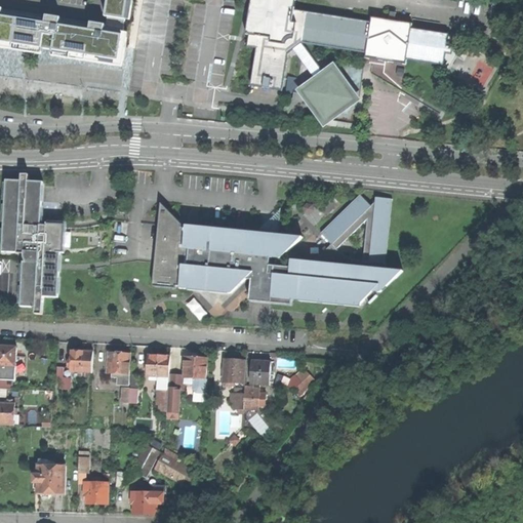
[(108,0),(105,22),(0,7),(0,43),(45,51),(90,59),(121,65),(131,0),(108,0)]
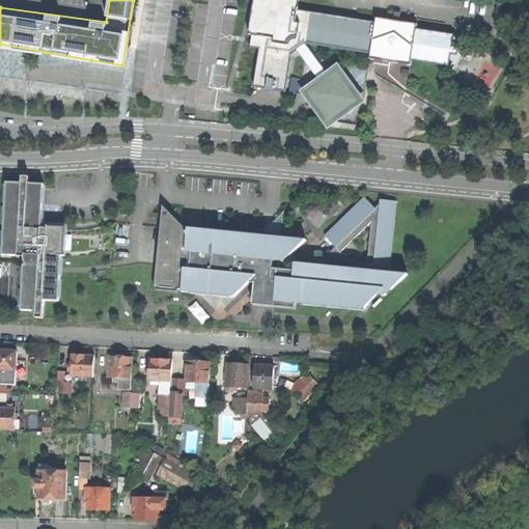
[(289,52),(298,47),(303,42),(368,52),(410,58),(447,64),(448,52),(450,46),(451,33),(415,27),(373,21),(297,8),(298,0),(252,0),(250,11),(247,33),(251,34),(249,47),(258,48),(252,85),(284,90),(289,52)]
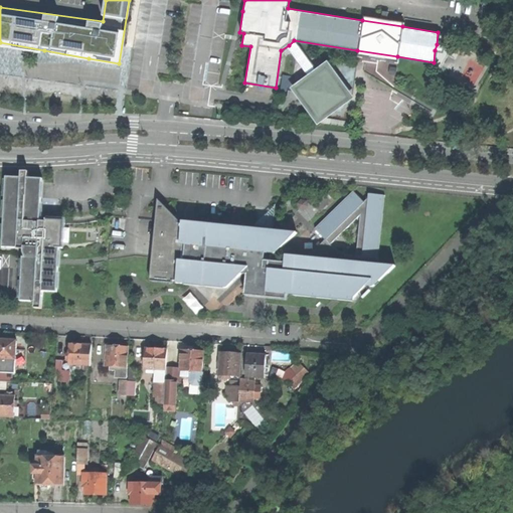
[(363,16),(362,20),(402,26),(403,22),(363,16)]
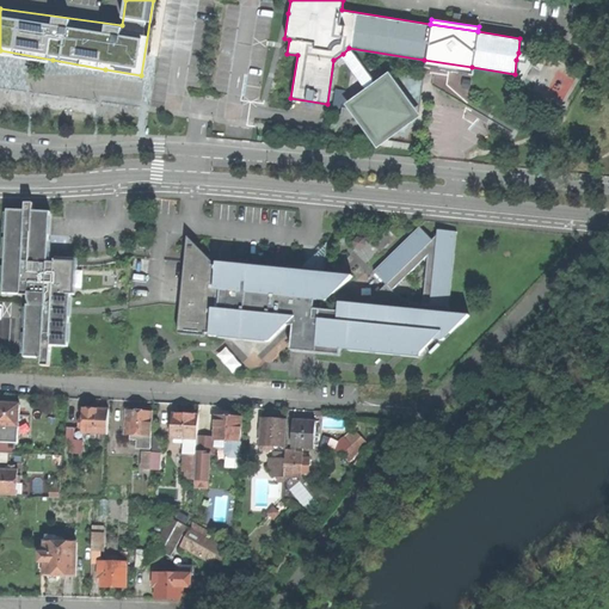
[(376,86),(349,48),(343,54),(369,91),(376,86)]
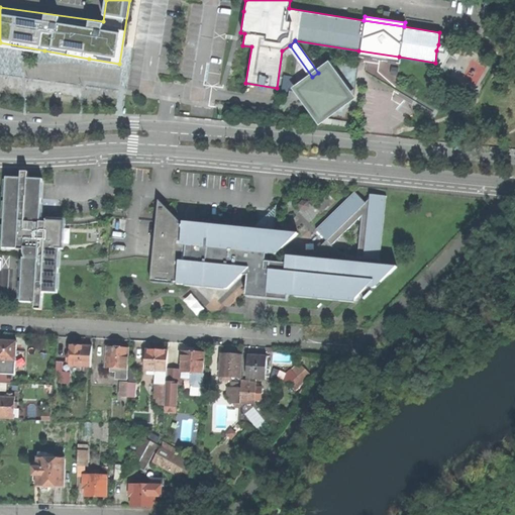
[(398,62),(399,57),(358,50),(357,56),(398,62)]
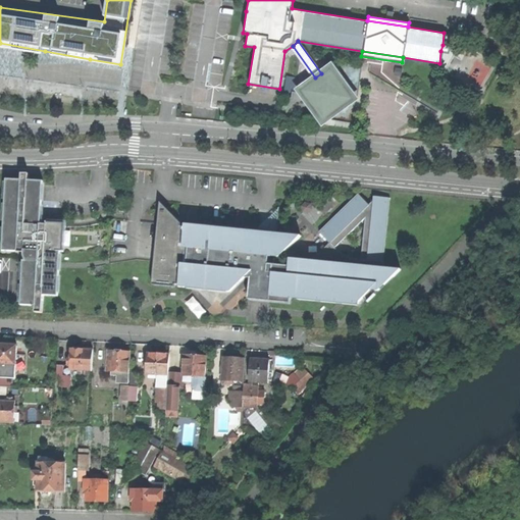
[(329,67),(321,73),(315,78),(300,89),(302,93),(307,99),(321,119),(352,97),(329,67)]
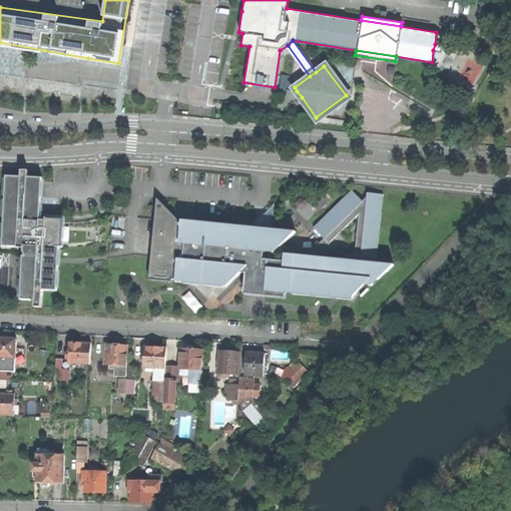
[(281,72),(277,86),(289,89),(292,75),(281,72)]
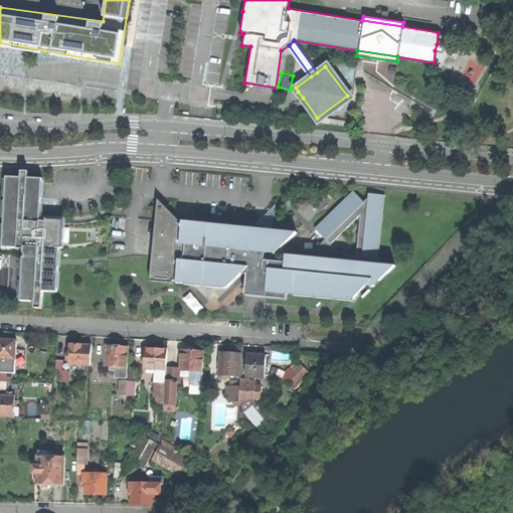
[(288,96),(303,98),(298,92),(289,90),(288,96)]
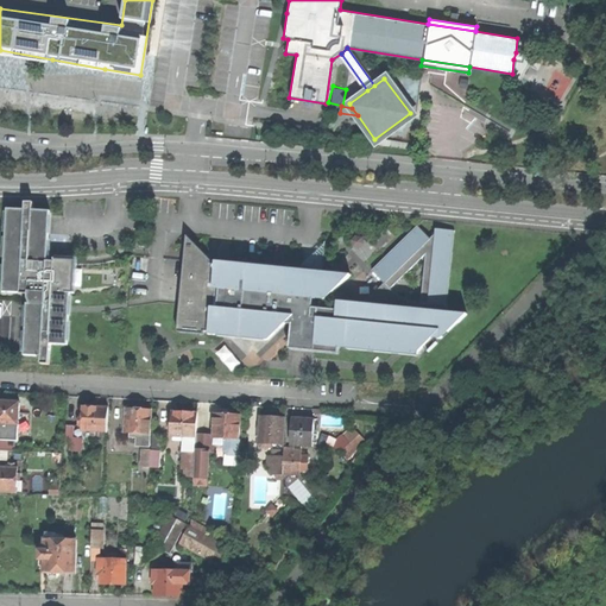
[(49,342),(67,342),(68,303),(69,291),(73,291),(74,258),(52,257),(52,260),(46,260),(48,209),(31,208),(31,200),(27,200),(24,200),(23,208),(6,207),(2,290),(19,291),(19,286),(26,286),(26,292),(26,297),(26,302),(25,302),(23,353),(40,353),(40,361),(48,363),(49,342)]
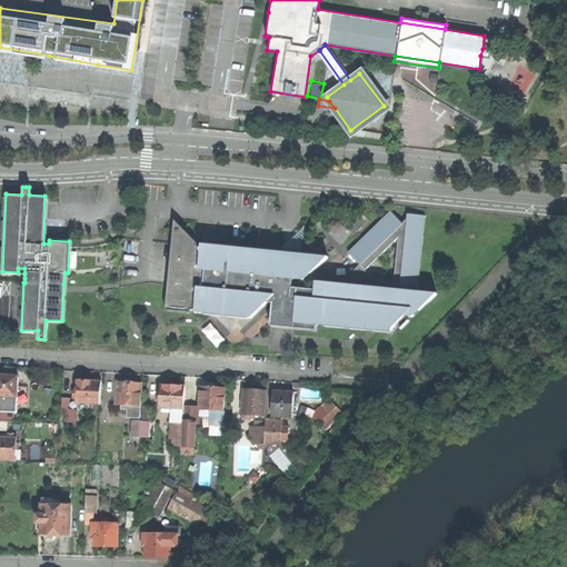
[(167,271),(179,272),(178,280),(166,279),(163,304),(188,306),(188,305),(192,305),(192,306),(235,310),(247,298),(247,296),(265,298),(270,298),(269,315),(292,318),(292,316),(312,318),(381,325),(387,326),(403,310),(419,294),(420,294),(413,292),(414,286),(420,210),(405,209),(405,214),(399,218),(388,207),(346,248),(356,259),(337,278),(337,280),(312,278),(312,285),(296,284),(297,275),(301,275),(320,257),(297,255),(297,256),(290,256),(291,250),(288,249),(284,249),(282,255),(276,255),(276,248),(199,240),(199,241),(194,241),(195,240),(170,238),(167,271)]
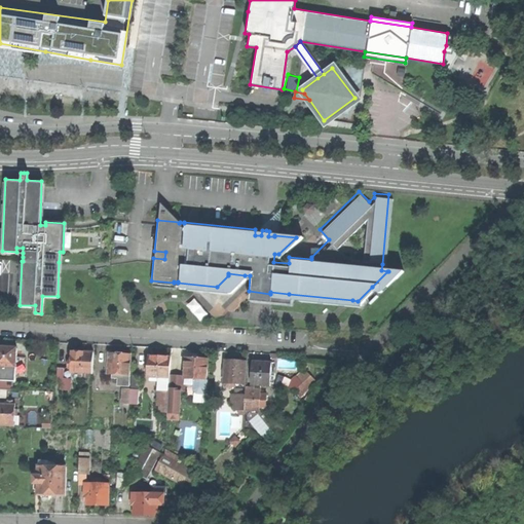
[(159,199),(158,212),(173,213),(159,199)]
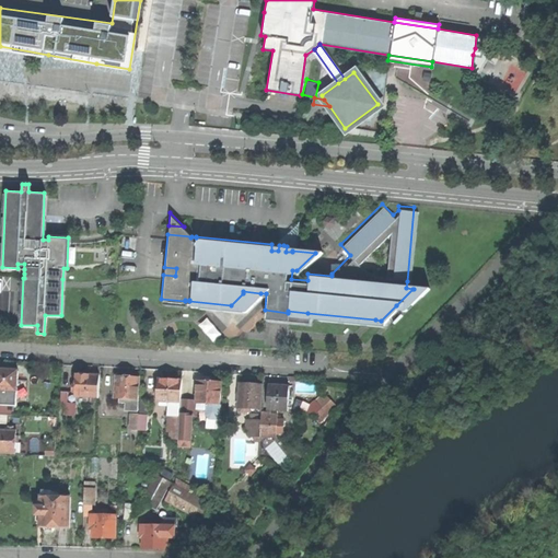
[(169,225),(167,234),(192,236),(192,234),(184,227),(169,225)]
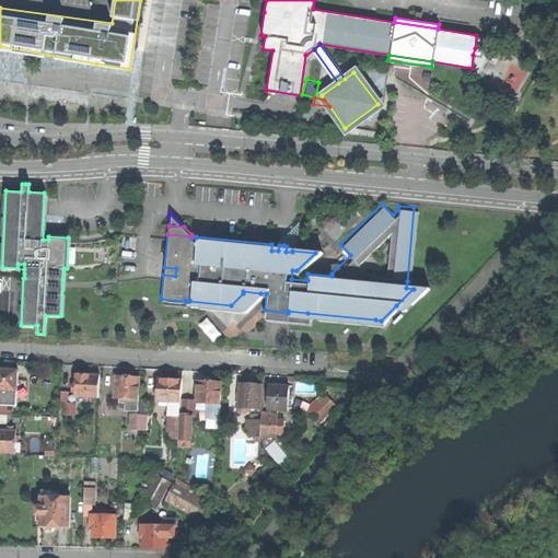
[(414,282),(407,281),(406,288),(414,289),(413,289),(396,305),(402,306),(405,305),(422,288),(414,287),(414,282)]
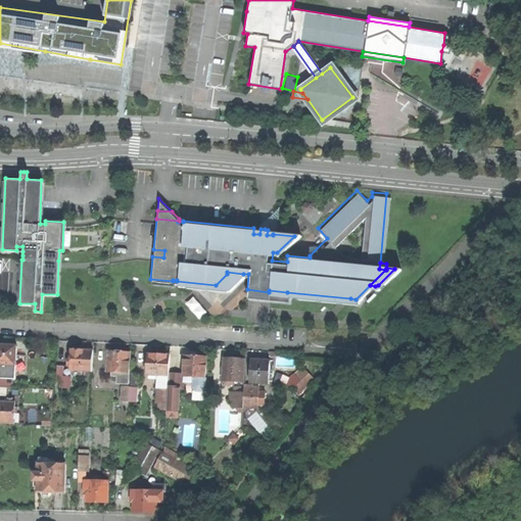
[(228,287),(243,274),(227,272),(227,274),(216,285),(177,281),(177,283),(228,287)]
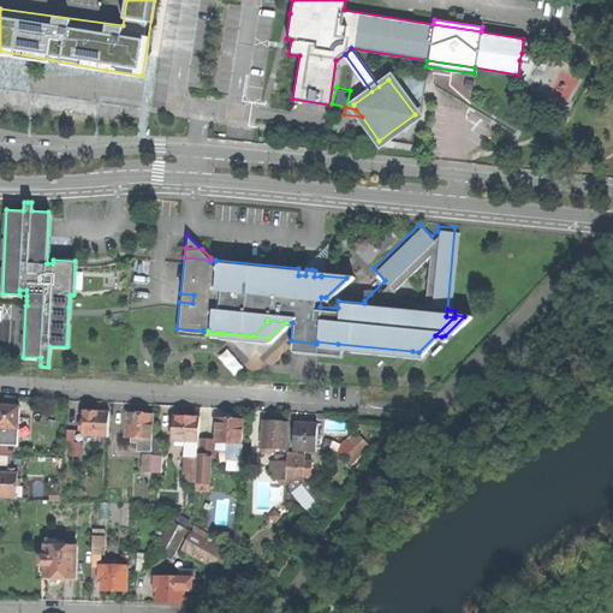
[(0,427),(17,428),(18,405),(9,404),(0,403),(0,427)]
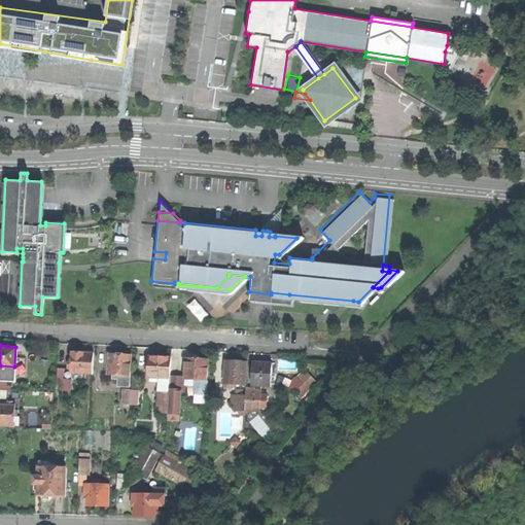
[(70,365),(69,372),(91,373),(92,352),(80,351),(71,350),(70,360),(70,365)]
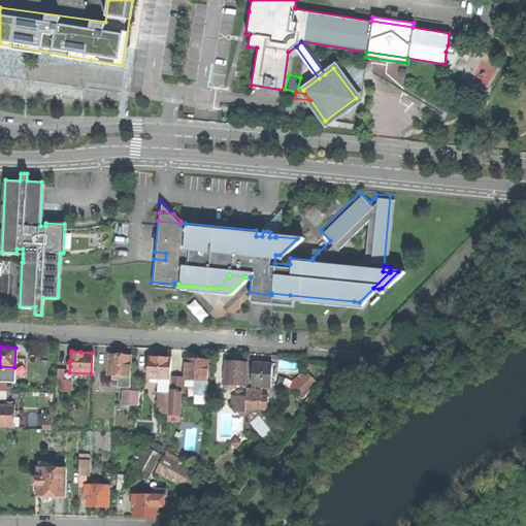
[(107,373),(129,374),(130,354),(120,354),(107,353),(107,373)]
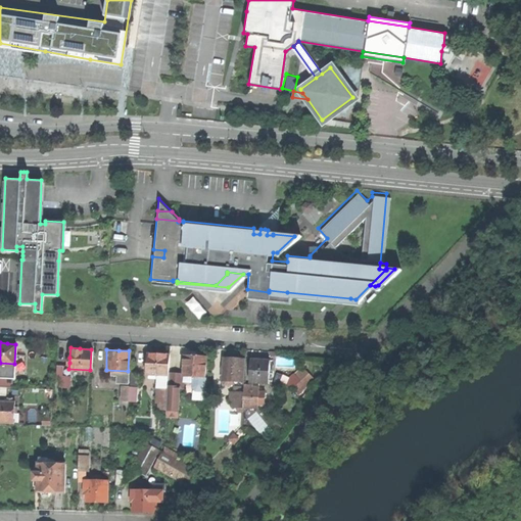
[(145,373),(167,375),(167,372),(168,353),(154,352),(146,352),(146,363),(146,367),(145,373)]
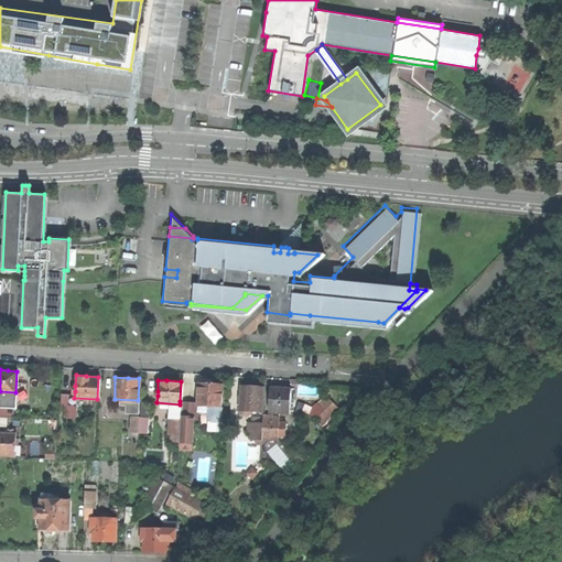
[(207,404),(219,406),(220,384),(207,382),(197,382),(196,402),(196,404),(207,404)]
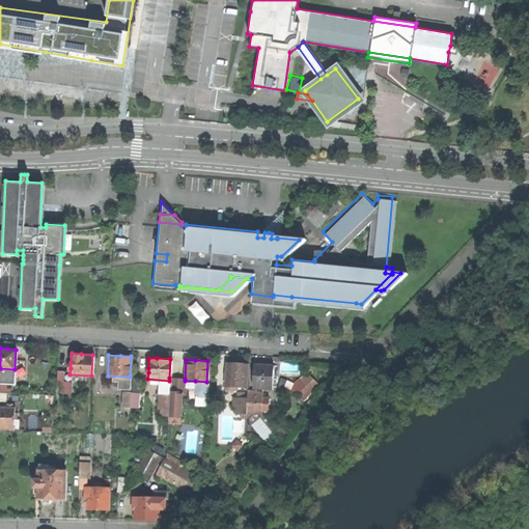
[(225,362),(224,385),(246,386),(247,363),(234,362),(225,362)]
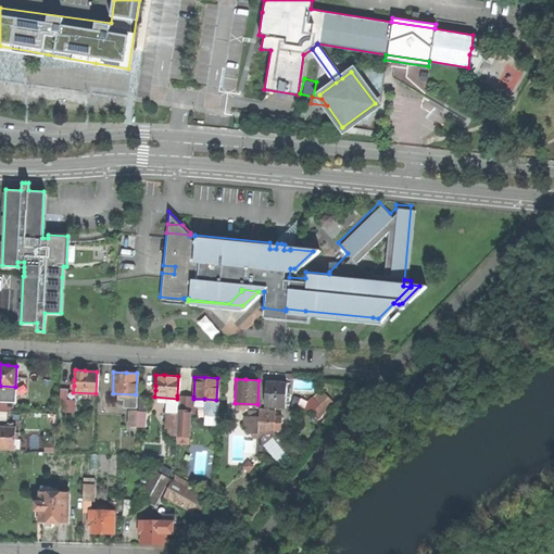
[(285,406),(285,404),(285,395),(286,381),(276,381),(265,380),(264,405),(285,406)]
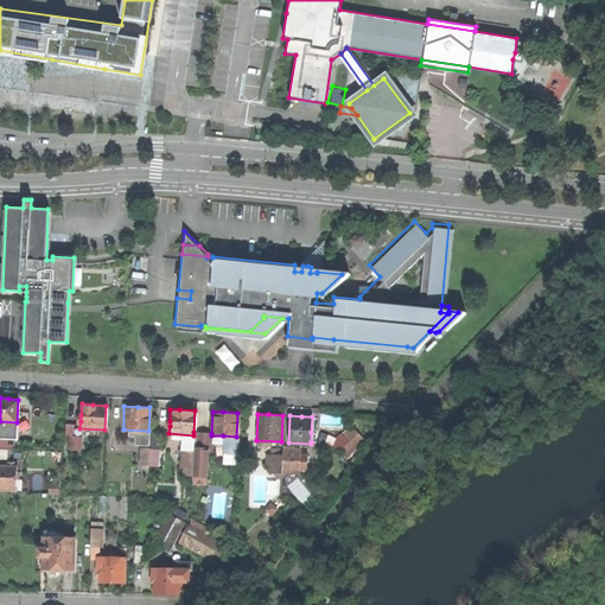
[(0,437),(12,438),(16,438),(17,422),(0,421),(0,437)]
